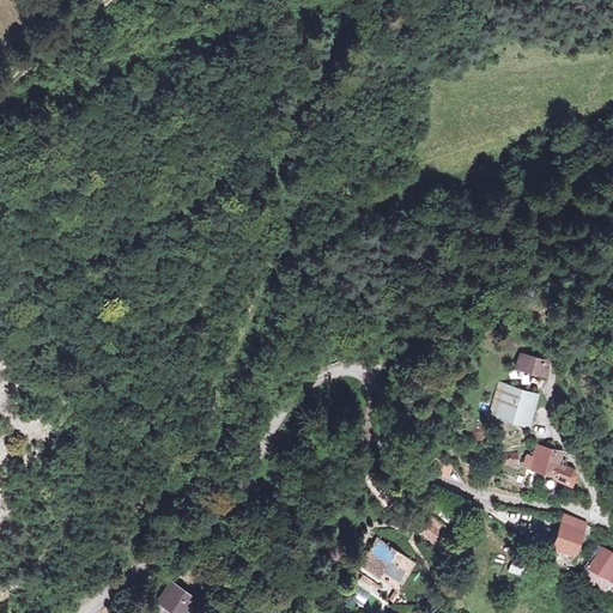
[(519,349),(514,366),(547,376),(552,357),(519,349)]
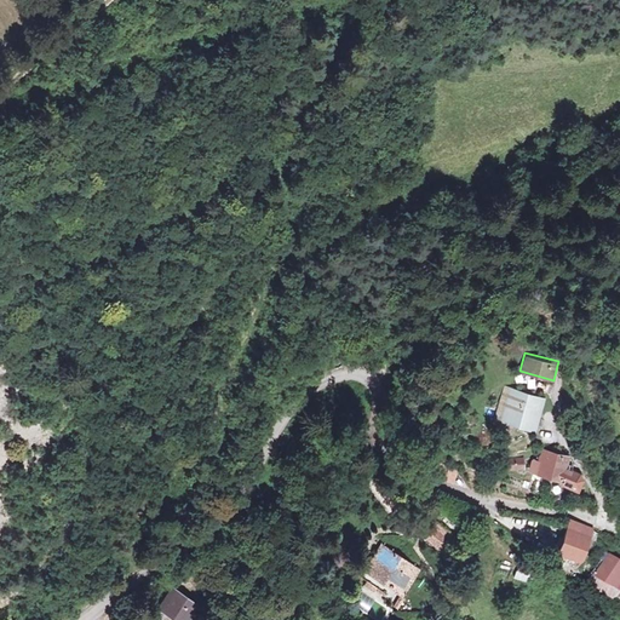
[(544,401),(505,390),(495,424),(534,435),(544,401)]
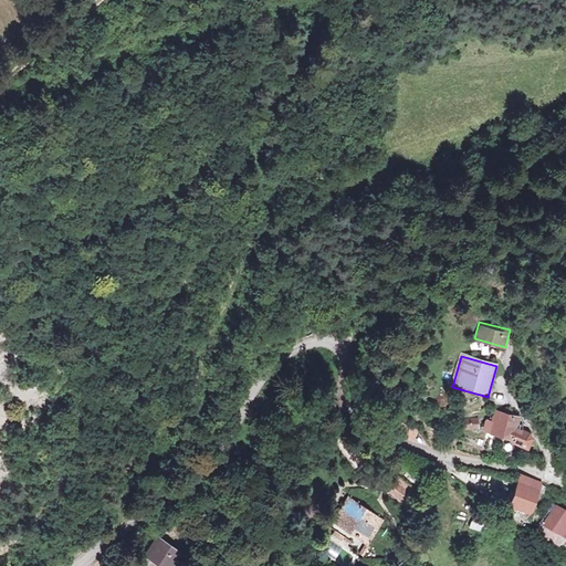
[(519,412),(491,409),(486,431),(532,451),(533,432),(515,426),(519,412)]
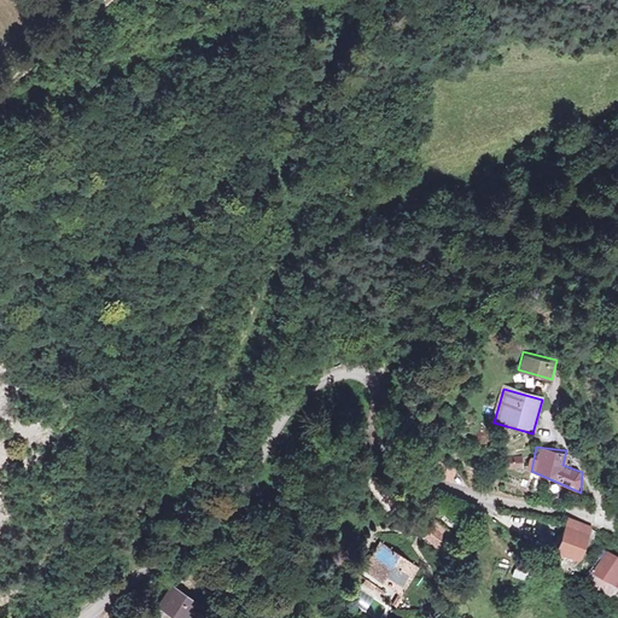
[(590,530),(570,522),(557,555),(578,563),(590,530)]
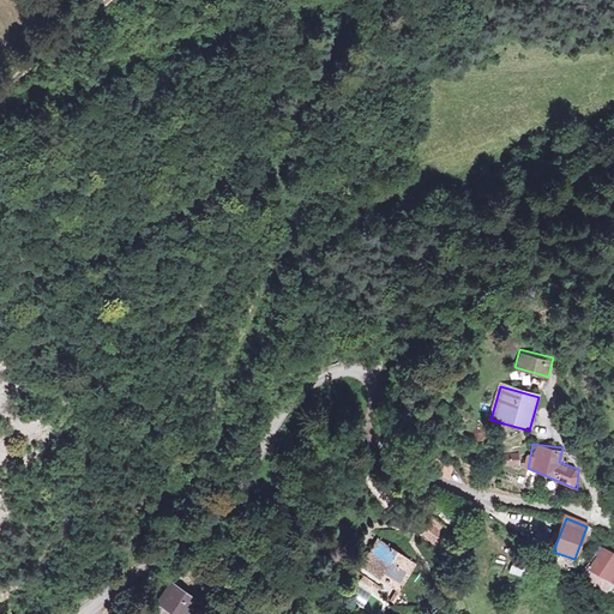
[(426,540),(437,537),(433,527),(423,530),(426,540)]
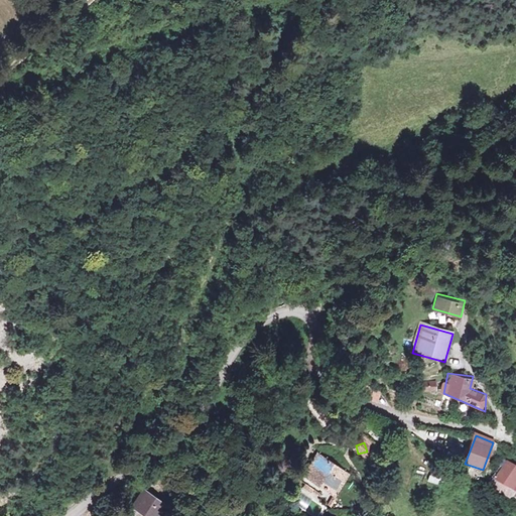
[(351,476),(315,454),(297,483),(333,505),(351,476)]
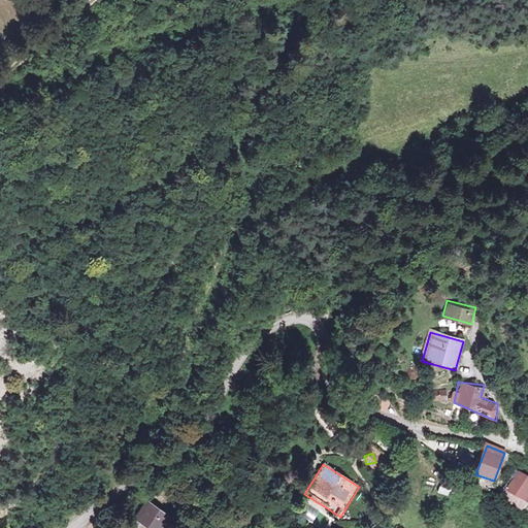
[(527,477),(516,470),(500,498),(527,514),(527,477)]
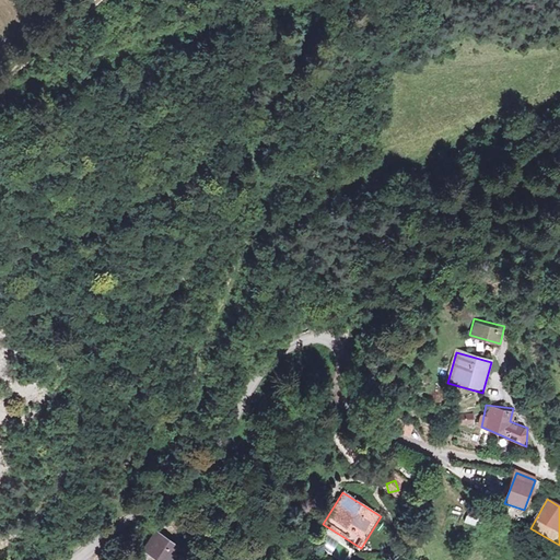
[(465,523),(476,526),(478,518),(467,515),(465,523)]
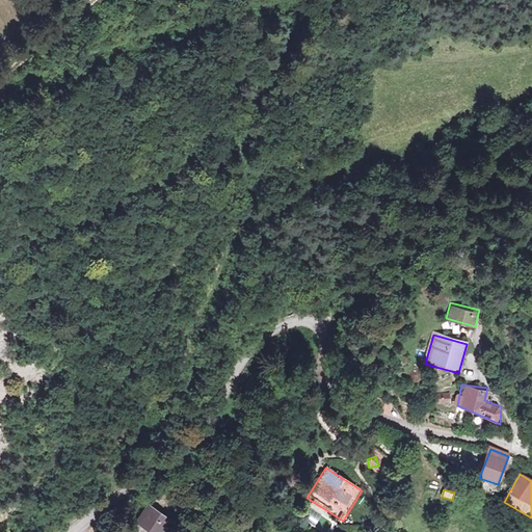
[(169,531),(178,520),(150,502),(137,522),(153,531),(169,531)]
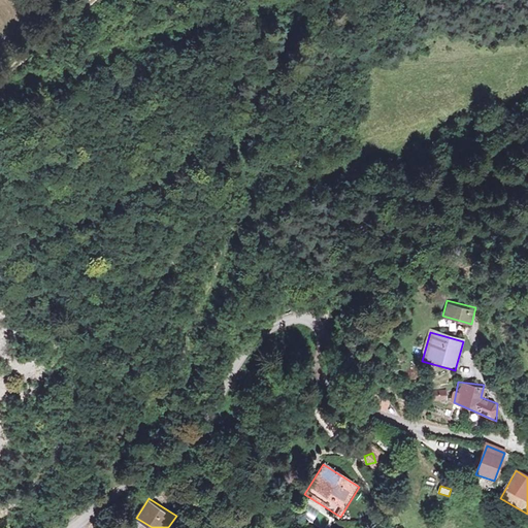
All buildings are outlined.
